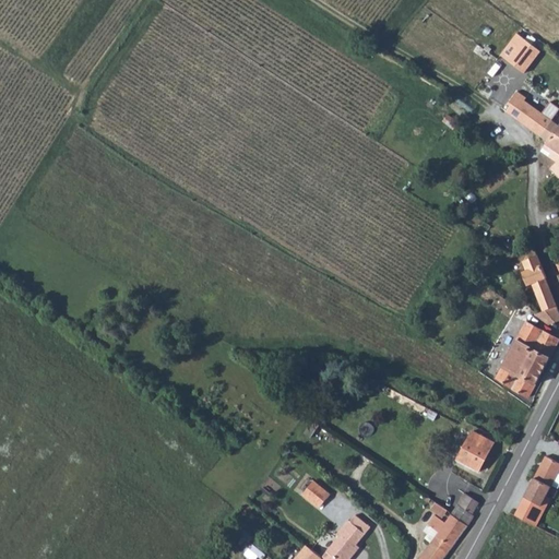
[(526,38),(509,60),(527,74),(544,51),(526,38)]
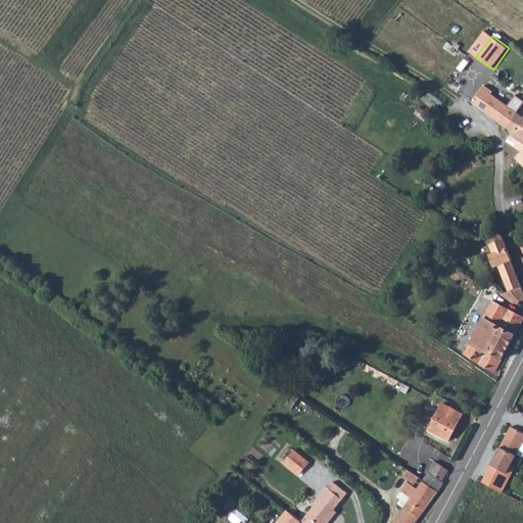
[(475,105),(502,124),(511,110),(484,91),(475,105)]
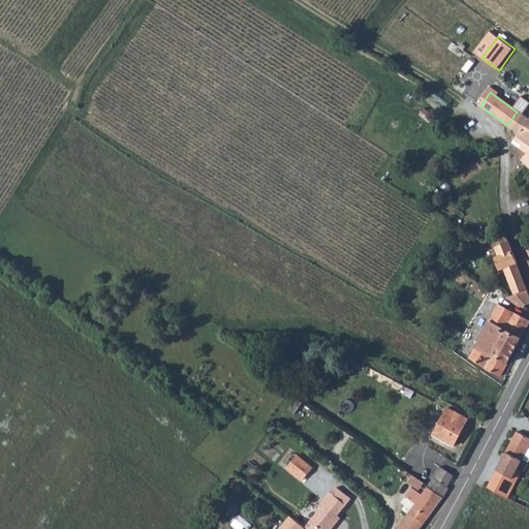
[(507,125),(514,130),(524,117),(517,112),(507,125)]
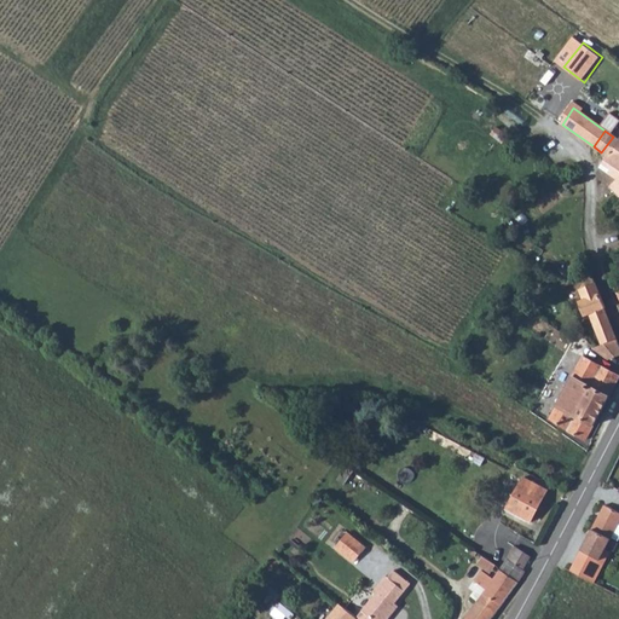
[(601,152),(600,155),(601,155),(618,169),(618,131),(613,137),(601,152)]
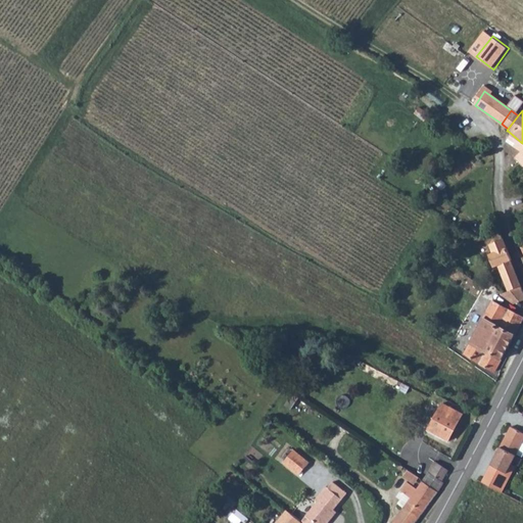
[(522,144),(522,143),(508,131),(503,139),(519,150),(522,144)]
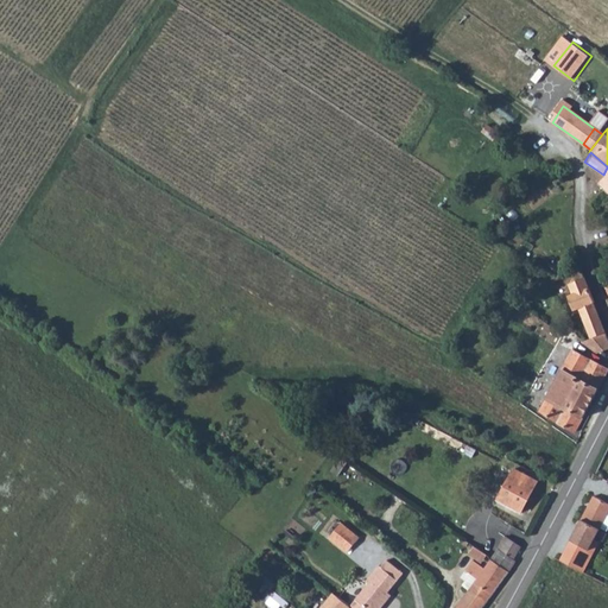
[(607,189),(607,168),(603,175),(597,182),(607,189)]
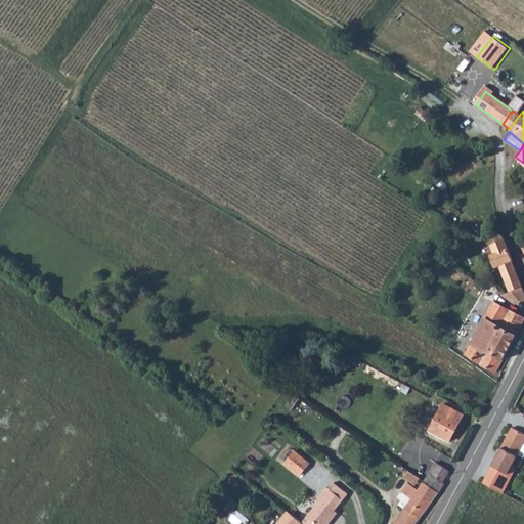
[(508,291),(512,290),(521,286),(500,236),(486,243),(490,252),(485,254),(490,266),(495,264),(508,291)]
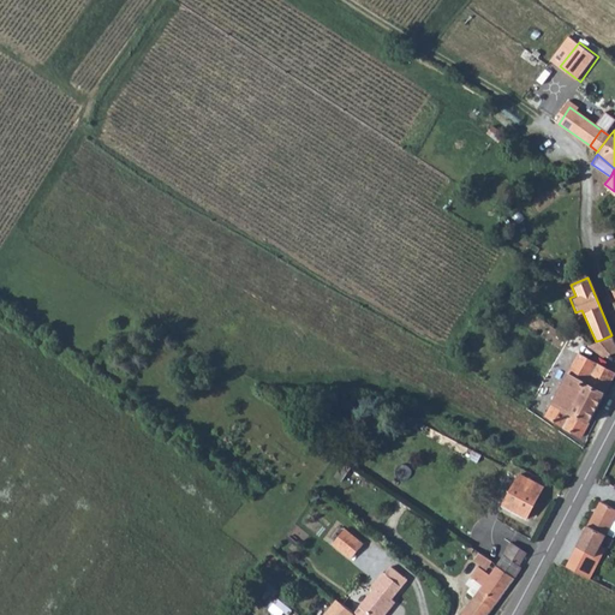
[(614,342),(611,335),(601,340),(608,358),(614,354),(614,342)]
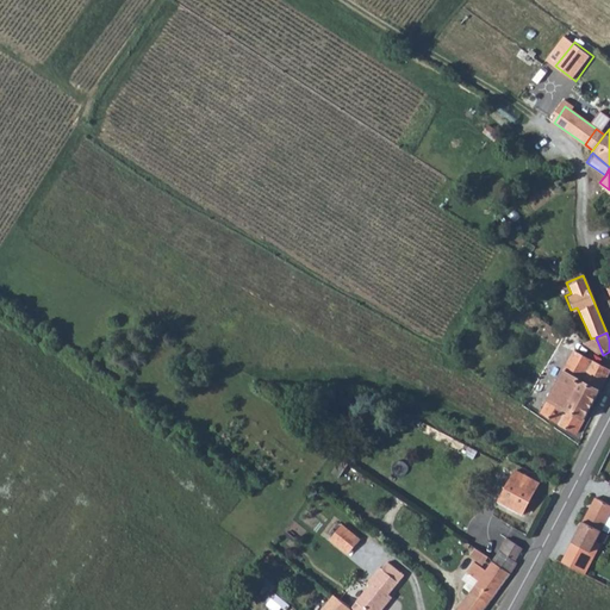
[(560,424),(580,434),(609,377),(609,368),(570,348),(560,366),(565,369),(543,409),(560,424)]
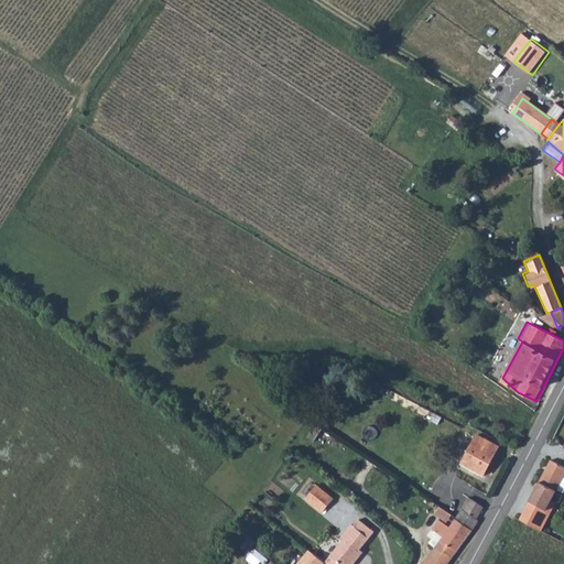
[(441,416),(434,413),(430,420),(437,424),(441,416)]
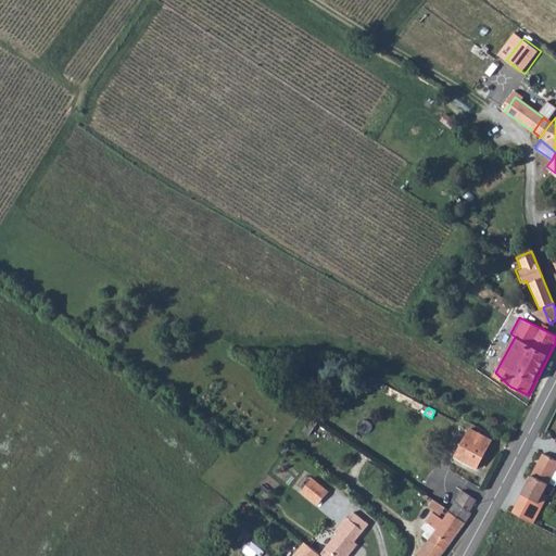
[(489,439),(467,428),(452,456),(474,468),(489,439)]
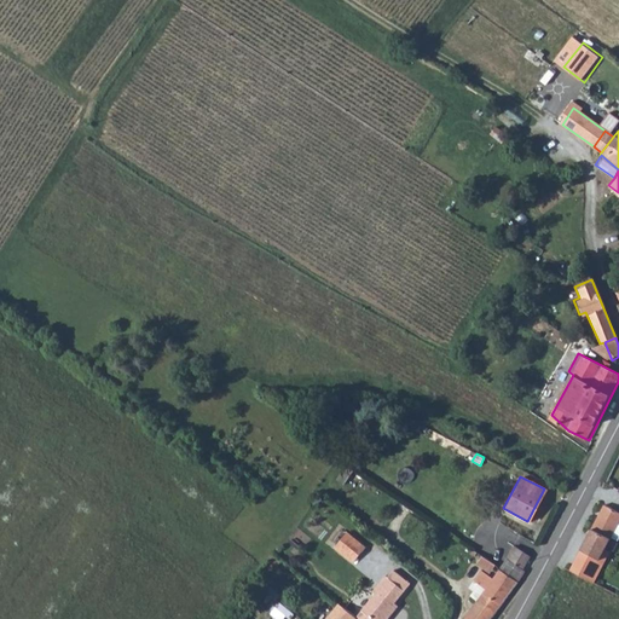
[(365,491),(372,497),(385,485),(376,479),(365,491)]
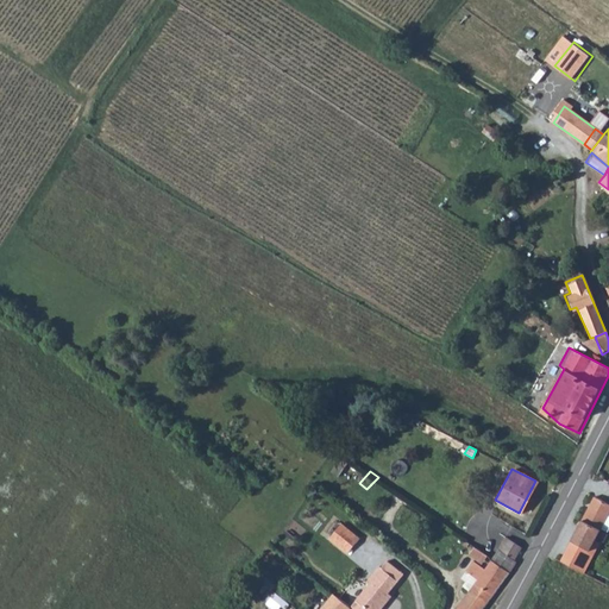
[(608,506),(608,502),(591,494),(559,560),(583,573),(598,542),(591,539),(608,506)]
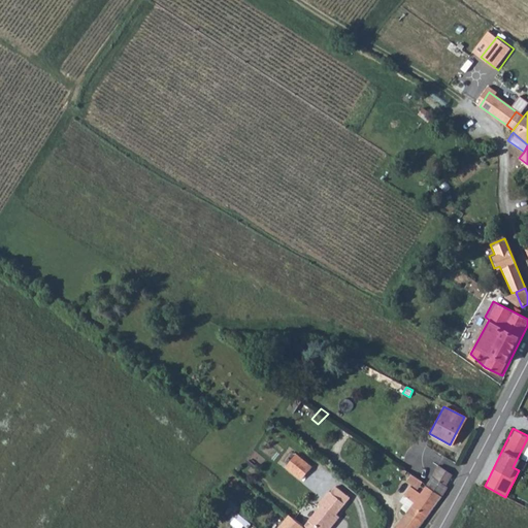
[(310,464),(295,450),(284,463),(300,477),(310,464)]
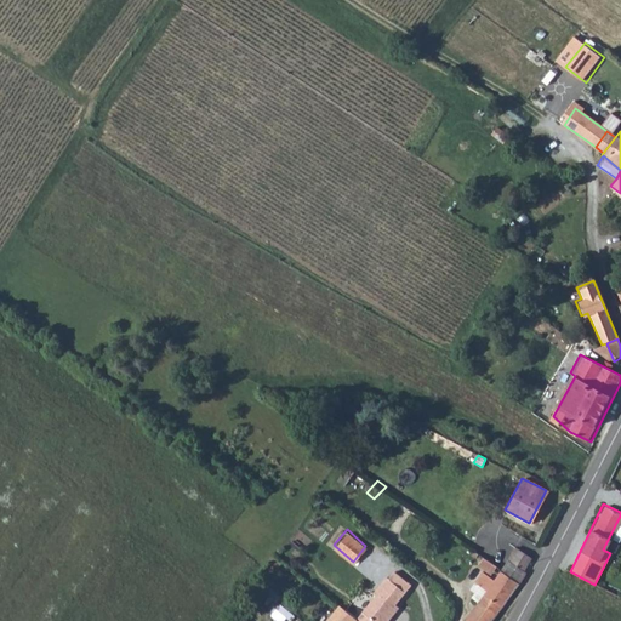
[(516,550),(531,560),(534,557),(518,547),(516,550)]
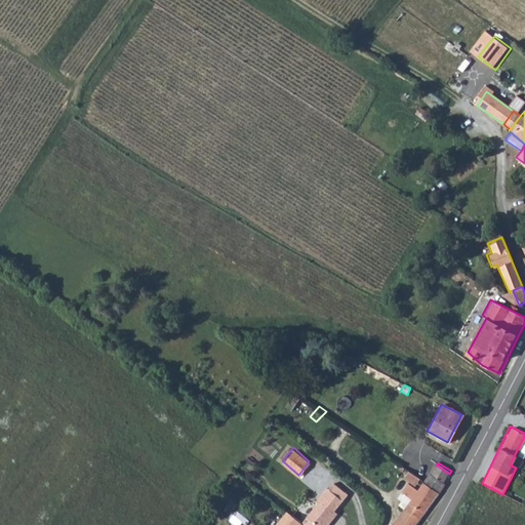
[(449,474),(436,465),(425,482),(439,493),(446,483),(444,482),(449,474)]
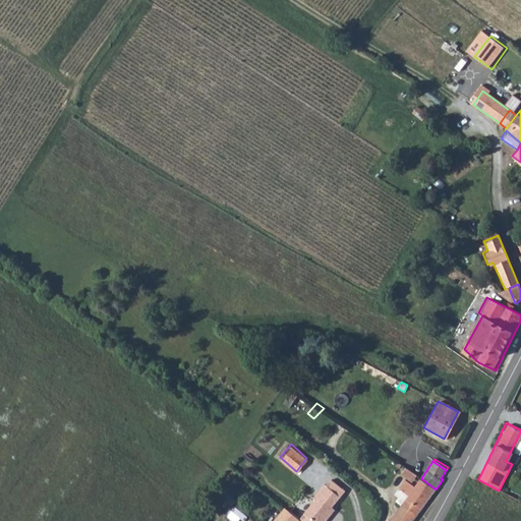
[(413,473),(402,466),(398,472),(409,479),(413,473)]
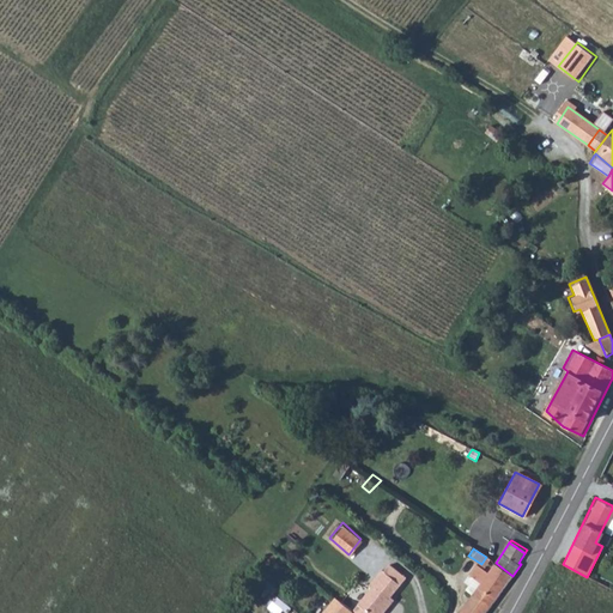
[(388,600),(390,595),(406,576),(389,562),(383,570),(381,568),(369,582),(372,587),(352,612),(354,612),(383,612),(392,604),(388,600)]
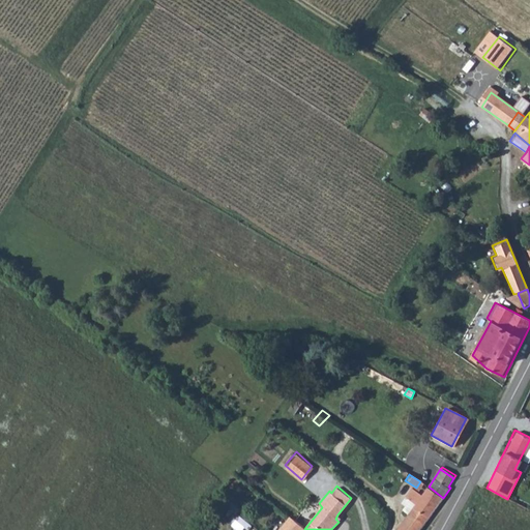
[(398,529),(421,529),(443,498),(429,487),(421,497),(410,490),(406,496),(410,499),(402,509),(409,514),(398,529)]
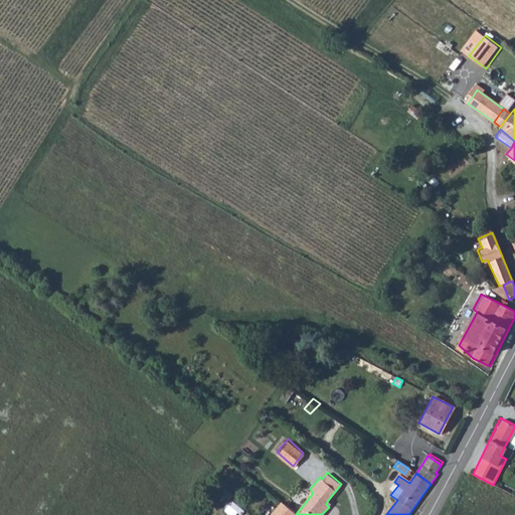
[(298,514),(296,514),(283,503),(274,514),(298,514)]
